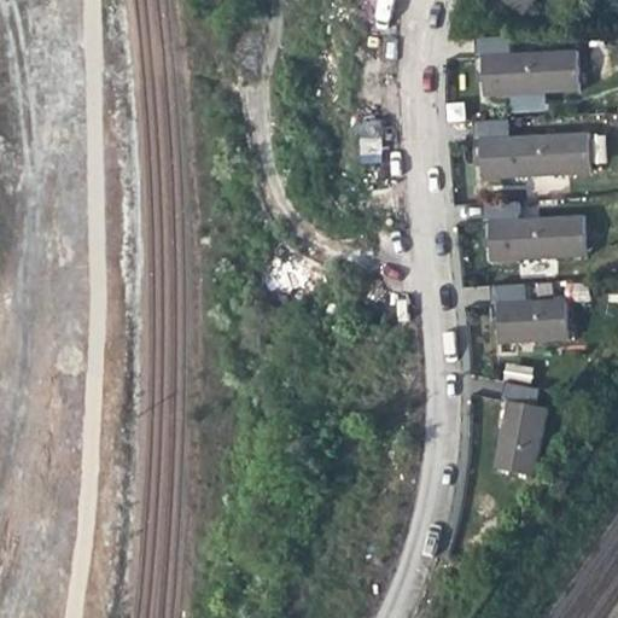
[(508,0),(524,12),(532,0),(508,0)]
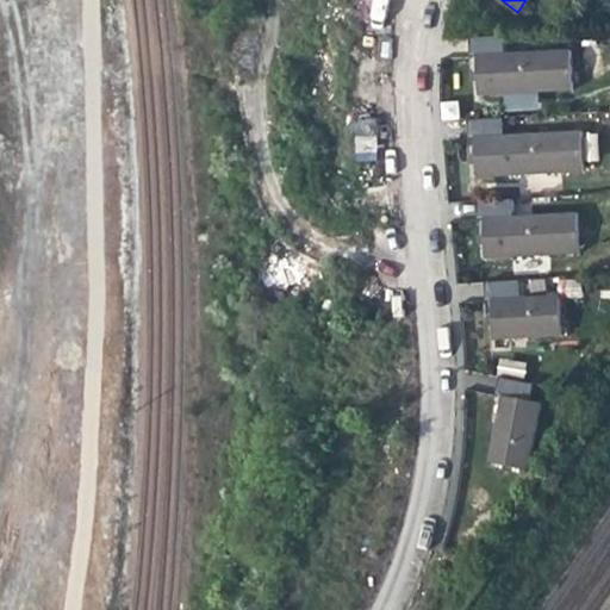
[(474,76),(479,76),(478,51),(508,51),(506,33),(472,33),(474,76)]
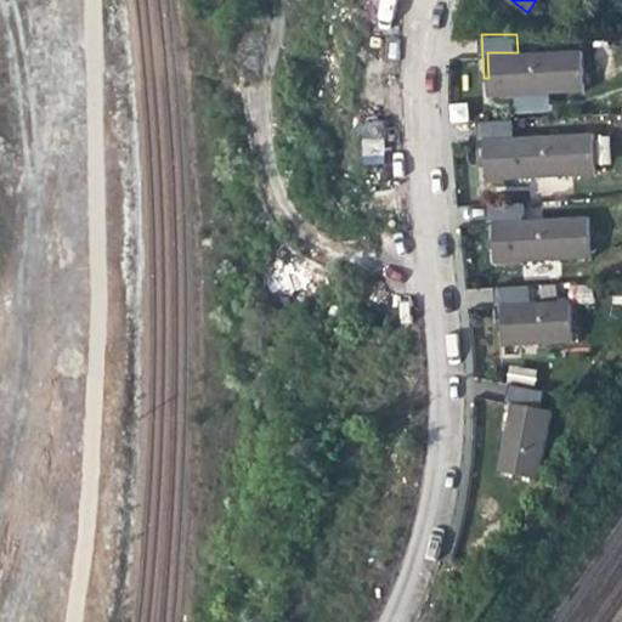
[(490,85),(490,94),(582,91),(580,51),(518,52),(487,52),(488,78),(490,85)]
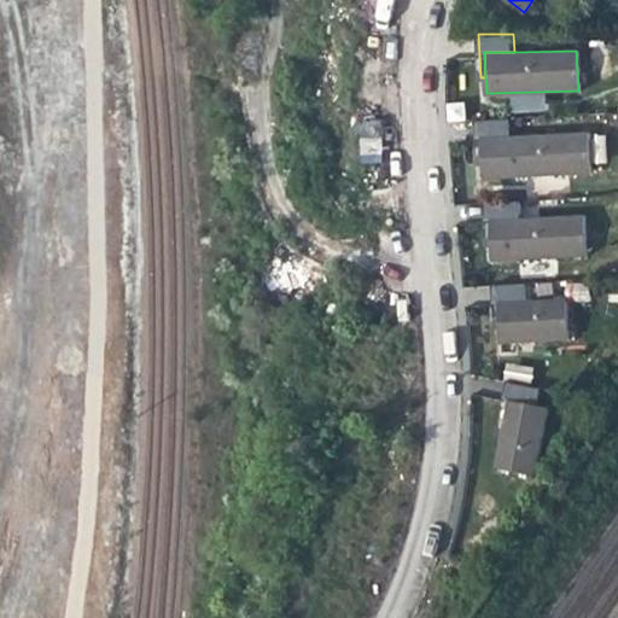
[(477,161),(483,161),(482,136),(512,135),(511,117),(476,118),(477,161)]
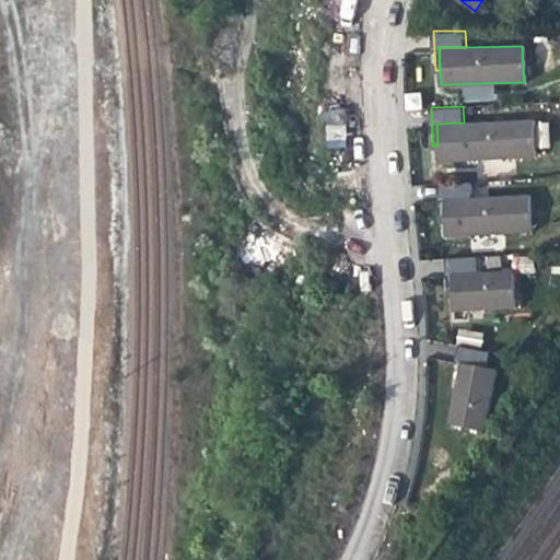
[(438,152),(439,160),(534,158),(532,121),(464,123),(436,124),(438,146),(438,152)]
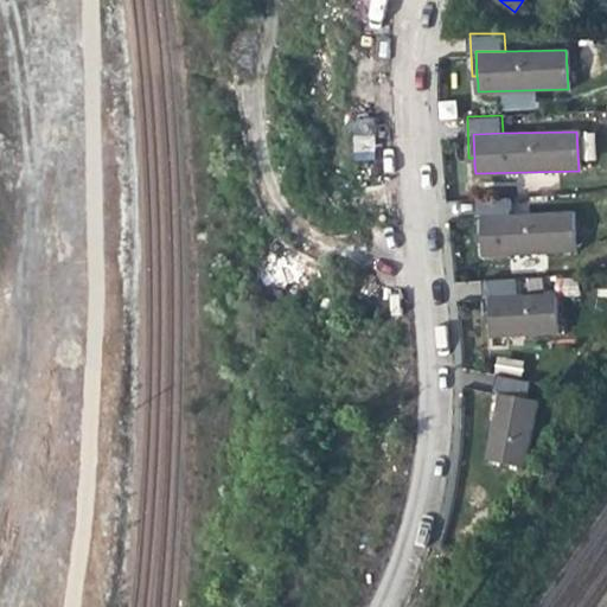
[(477,238),(481,240),(481,215),(510,215),(510,197),(474,197),(477,238)]
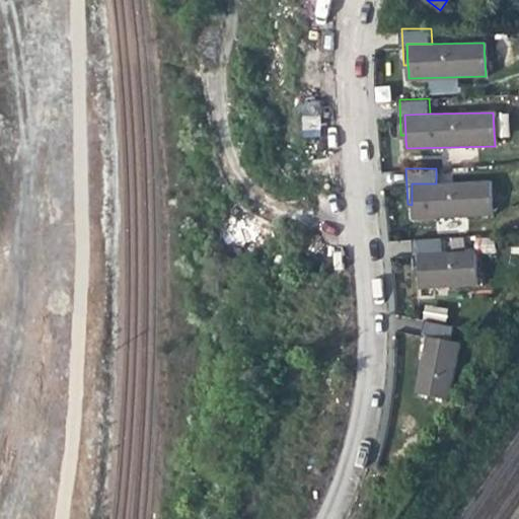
[(413,210),(413,217),(491,216),(489,182),(436,183),(412,183),(412,205),(413,210)]
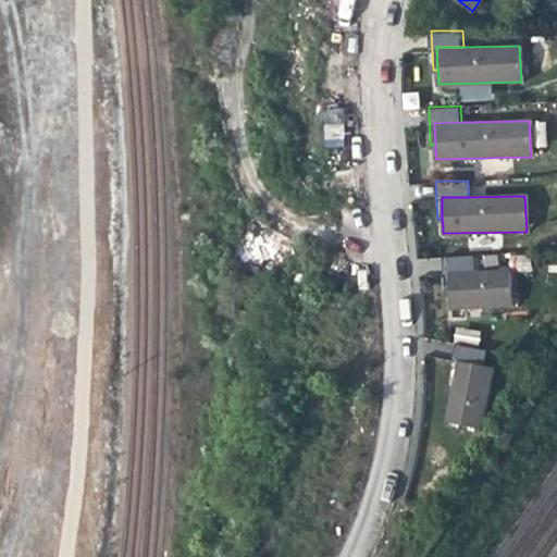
[(444,295),(449,295),(448,272),(475,272),(474,255),(442,256),(444,295)]
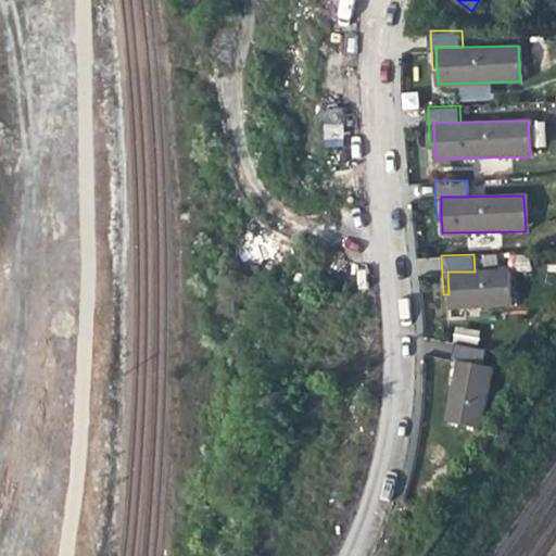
[(509,306),(507,270),(475,272),(447,272),(449,294),(449,300),(450,307),(509,306)]
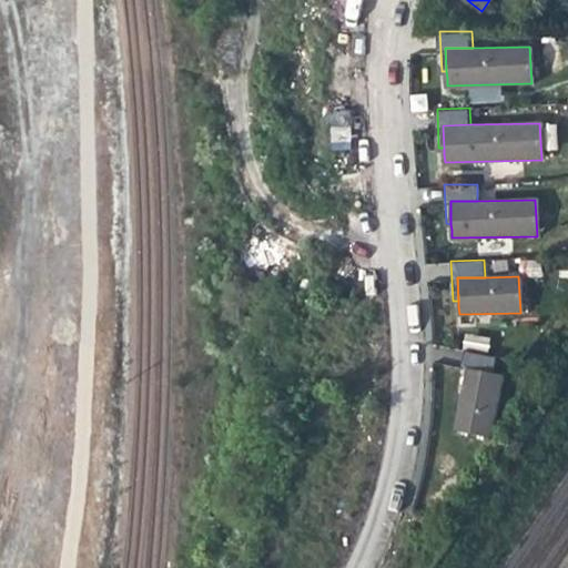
[(465,333),(463,346),(487,351),(489,337),(465,333)]
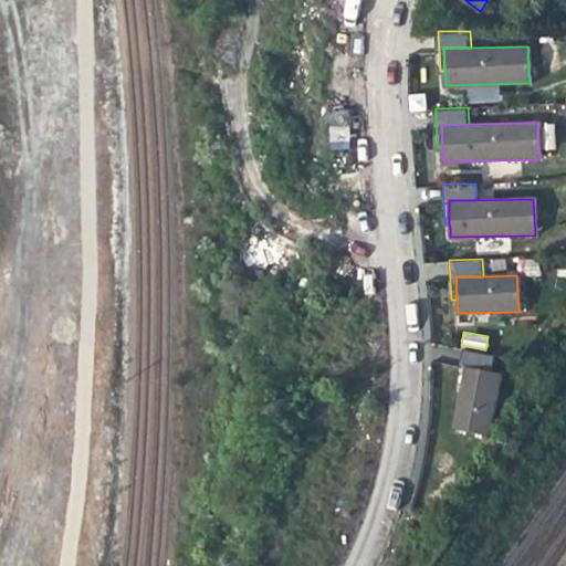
[(452,398),(458,399),(464,366),(491,373),(494,356),(462,348),(452,398)]
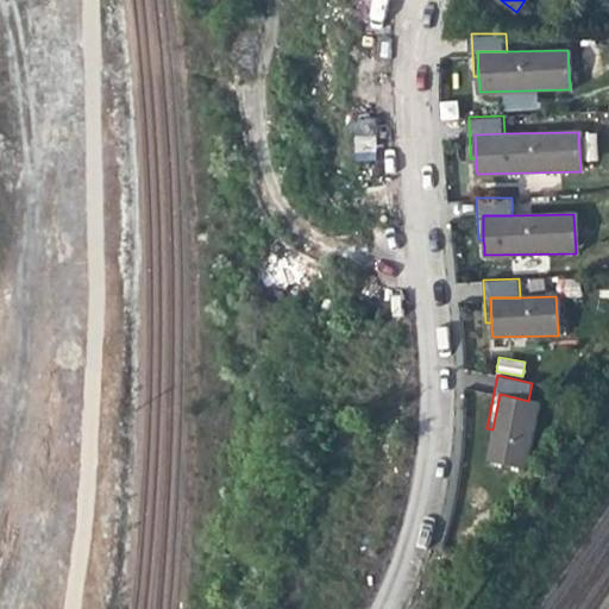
[(491,435),(487,460),(523,470),(537,403),(528,401),(500,394),(493,429),(491,435)]
